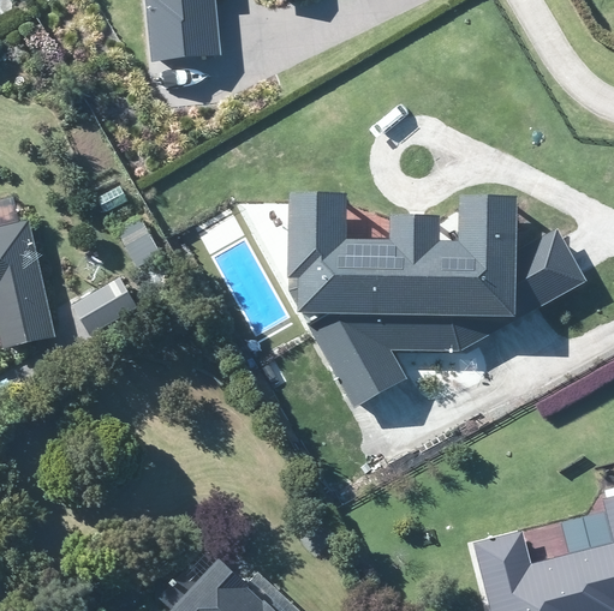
[(138,0),(147,69),(221,60),(215,0),(138,0)]
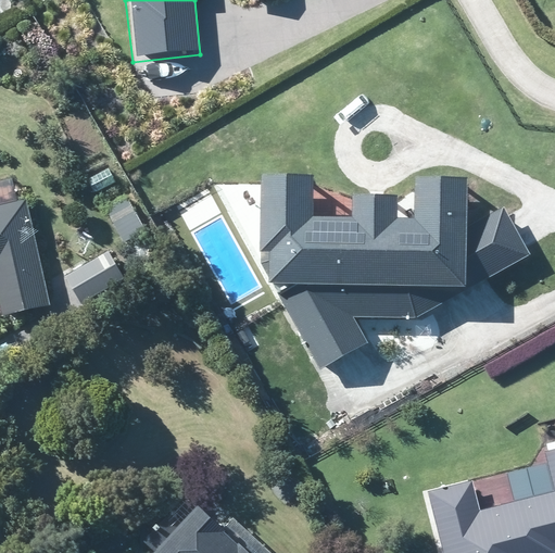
[(275,294),(316,371),(366,343),(351,315),(413,321),(528,254),(501,206),(464,228),(465,180),(405,179),(404,221),(388,221),(389,200),(347,199),(347,222),(311,221),(312,175),(252,174),(251,255),(260,255),(260,287),(287,288),(275,294)]
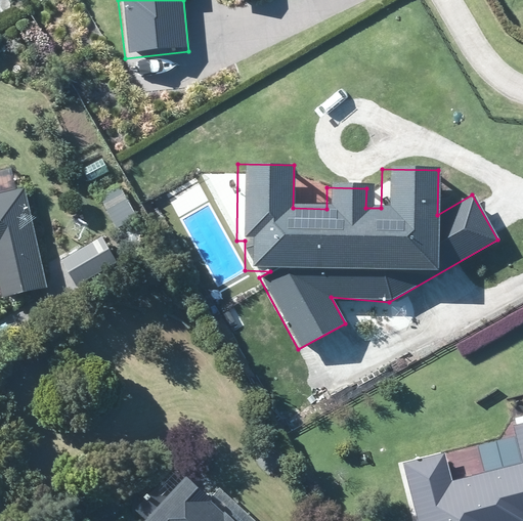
[(0,296),(1,303),(52,293),(37,215),(34,216),(29,189),(0,194),(0,296)]
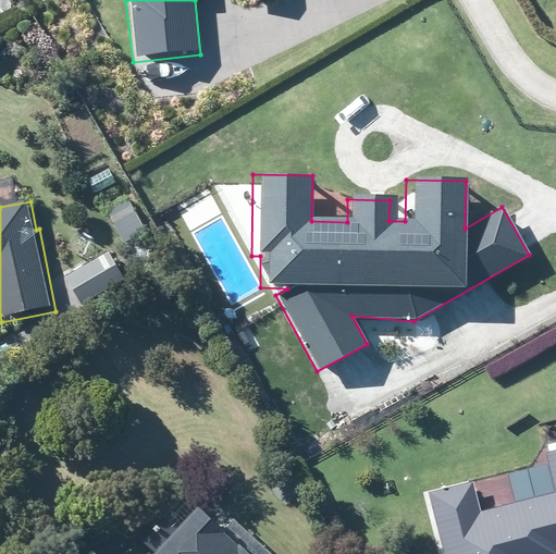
[(555,447),(541,452),(552,493),(479,512),(470,479),(428,490),(444,553),(555,553),(555,447)]
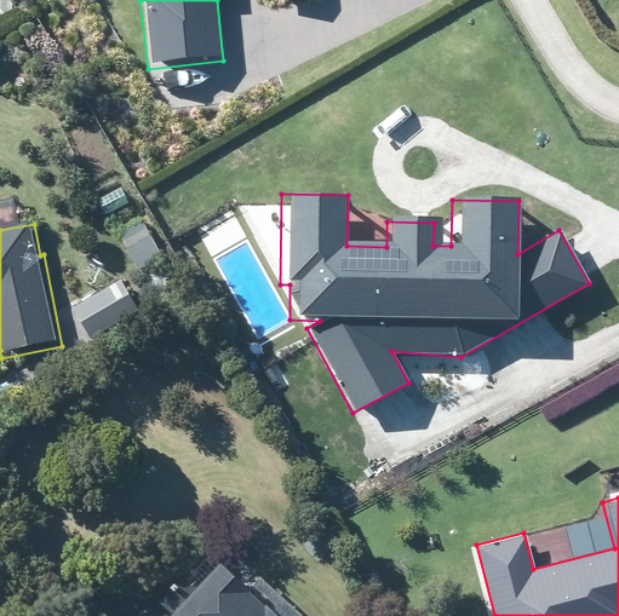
[(302,615),(239,557),(183,615),(302,615)]
